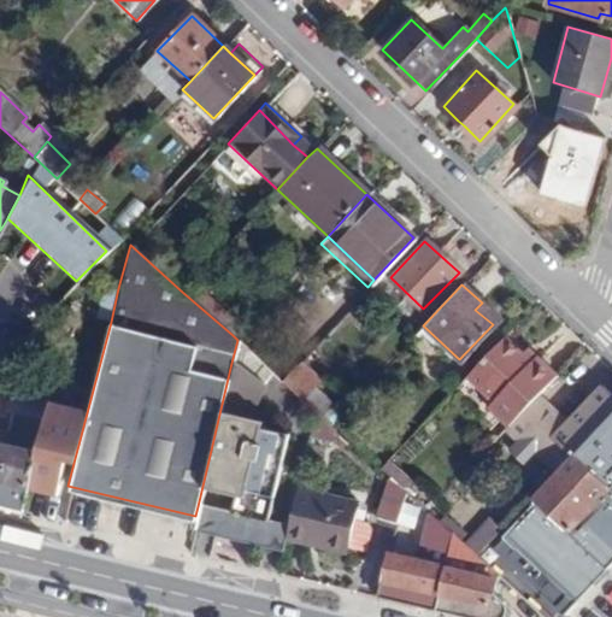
[(111,322),(118,288),(106,286),(96,318),(111,322)]
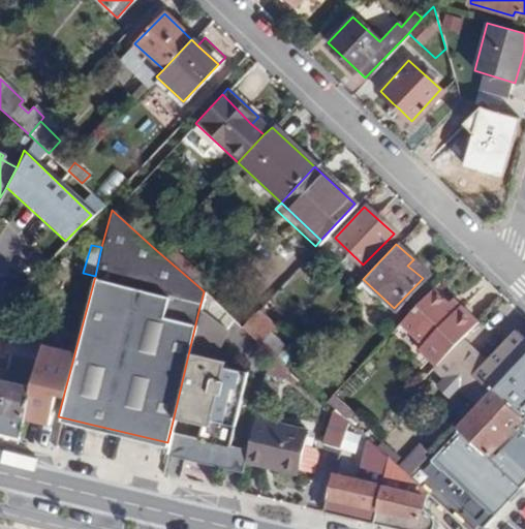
[(428,273),(413,259),(407,266),(423,278),(428,273)]
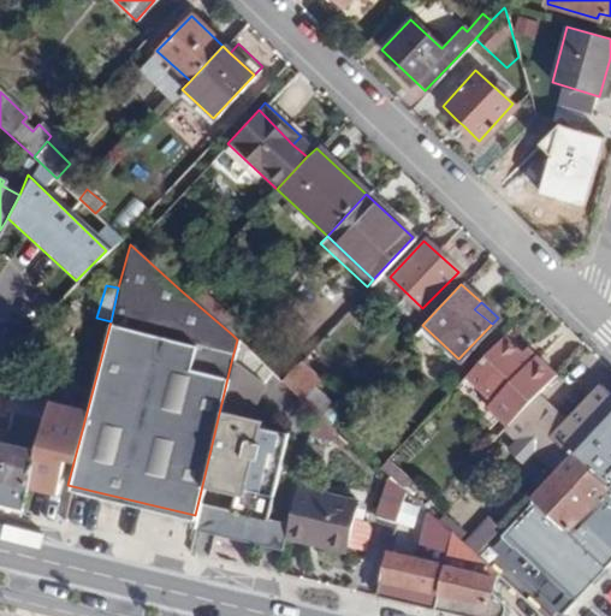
[(504,426),(553,374),(531,355),(525,361),(515,351),(499,336),(462,375),(487,400),(482,404),(504,426)]
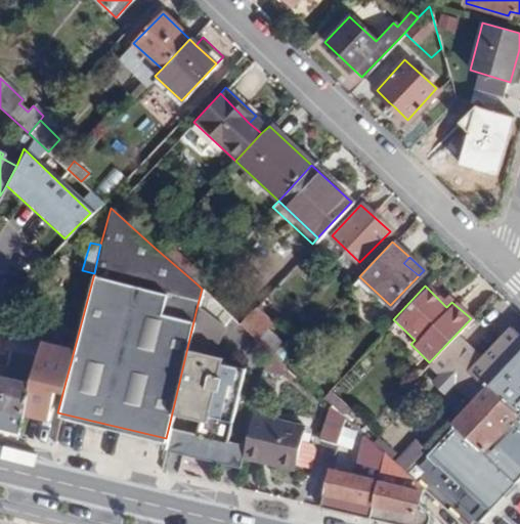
[(0,428),(15,433),(20,413),(39,343),(54,294),(39,291),(6,346),(2,365),(0,365),(0,428)]
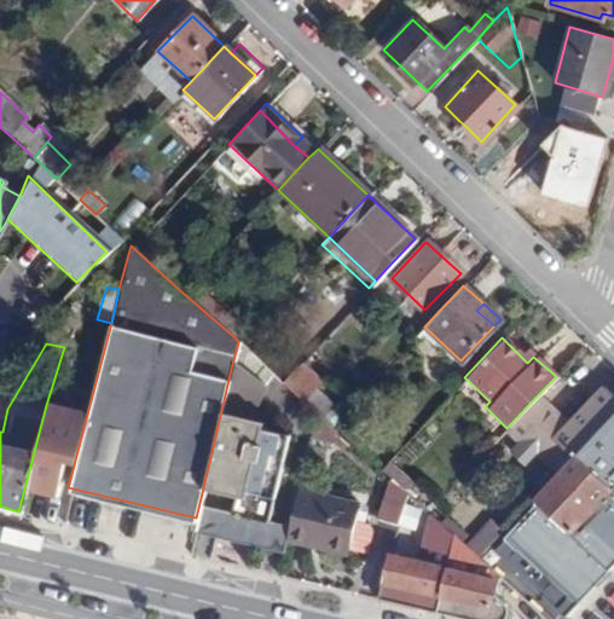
[(527,363),(533,357),(525,347),(517,353),(527,363)]
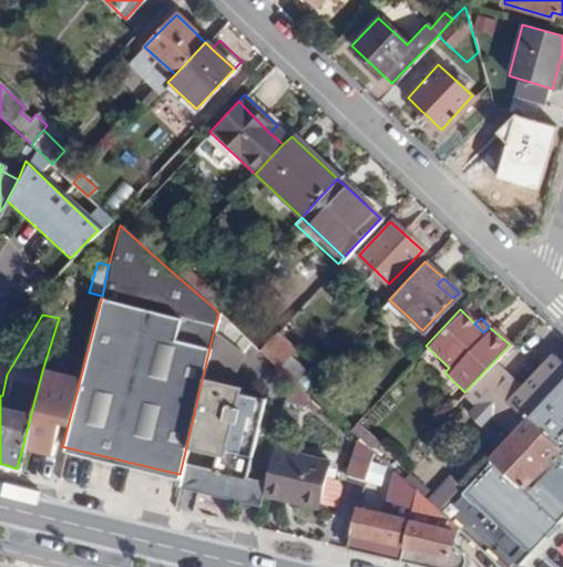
[(241,357),(213,333),(187,442),(217,447),(211,471),(206,494),(241,502),(246,475),(264,398),(225,388),(241,357)]
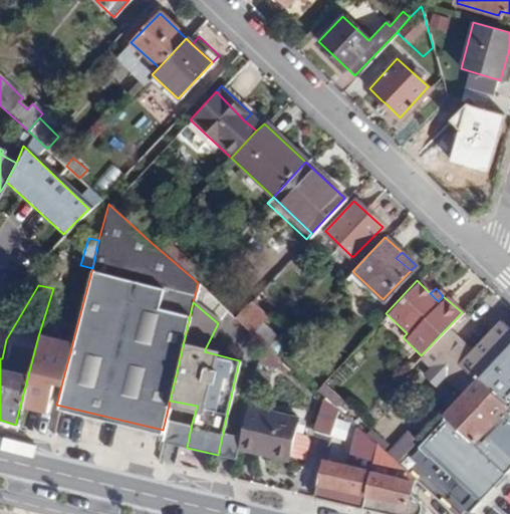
[(251,331),(260,322),(243,306),(234,315),(251,331)]
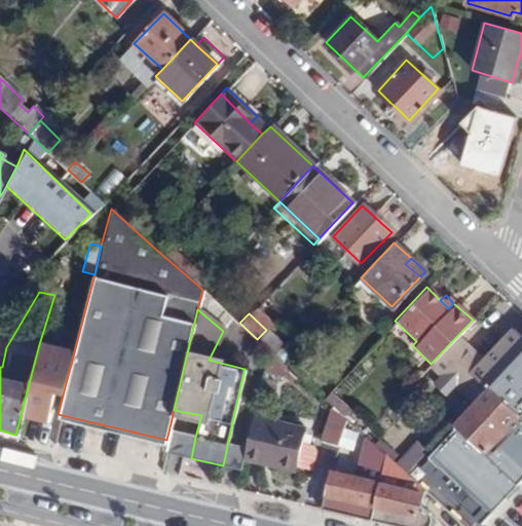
[(479,395),(521,349),(521,339),(510,327),(488,348),(479,339),(451,368),(461,377),(479,395)]
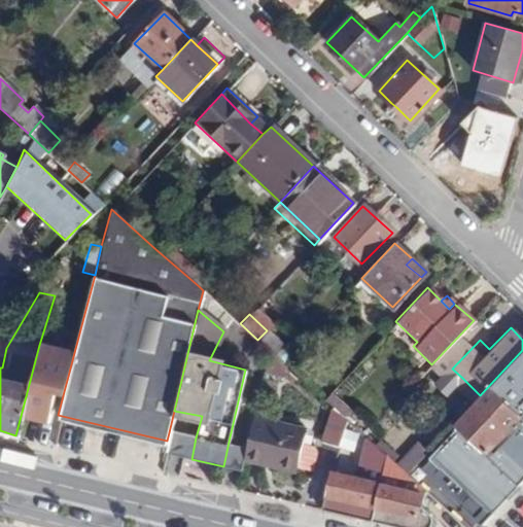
[(257,340),(282,362),(290,353),(267,330),(257,340)]
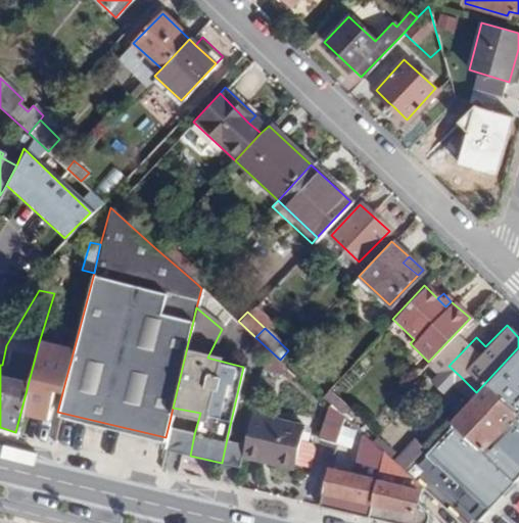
[(62,346),(39,342),(20,413),(45,418),(62,346)]
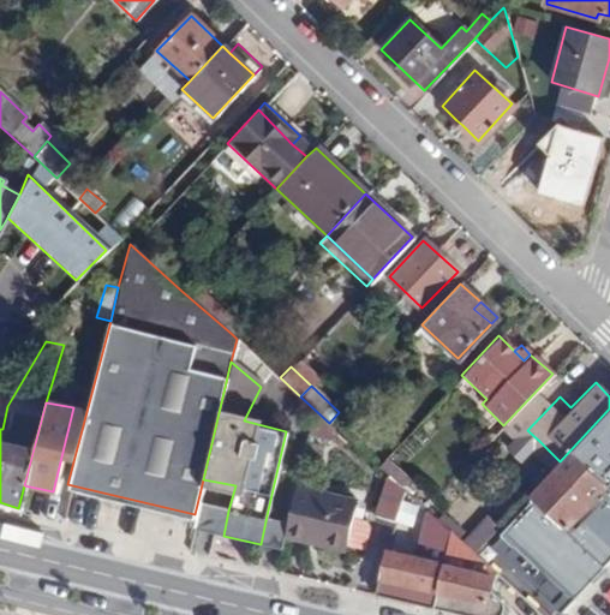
[(609,408),(560,461),(540,482),(527,495),(532,501),(491,544),(560,609),(609,556),(609,408)]
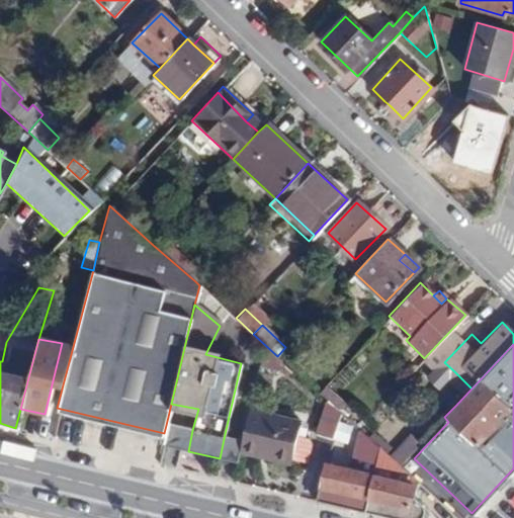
[(454,371),(444,362),(439,367),(449,377),(454,371)]
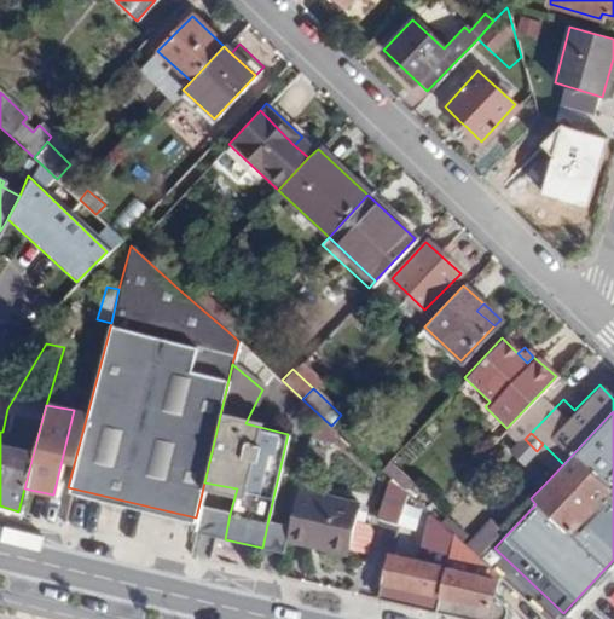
[(522,489),(531,498),(544,485),(534,475),(522,489)]
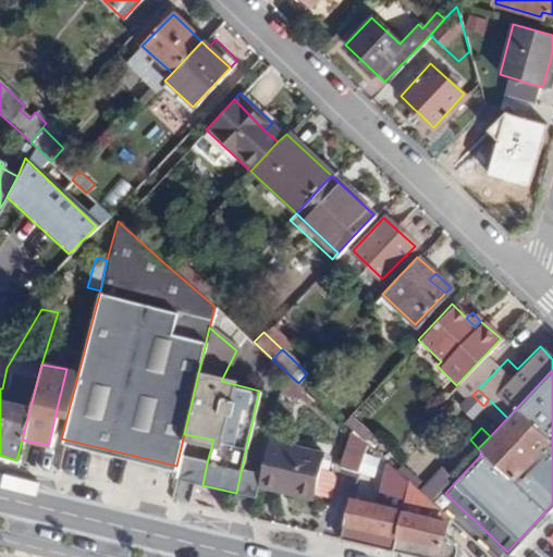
[(355,475),(366,444),(351,429),(336,469),(355,475)]
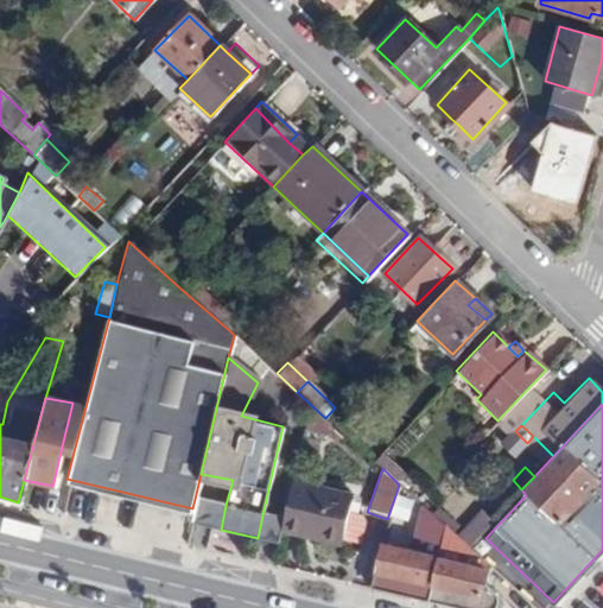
[(350,494),(291,481),(284,514),(279,529),(303,534),(305,527),(341,536),(359,539),(362,519),(346,514),(350,494)]
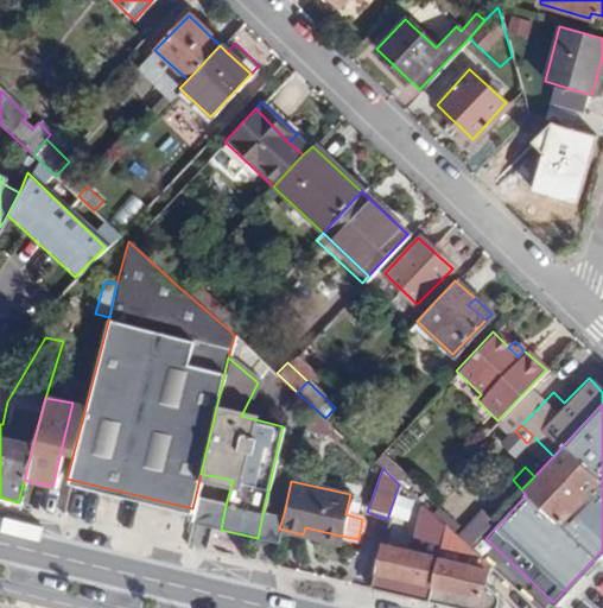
[(192,508),(190,521),(221,530),(226,505),(195,499),(192,508)]
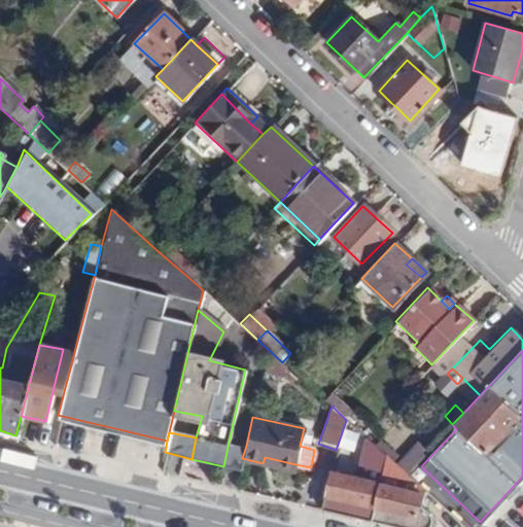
[(406,473),(427,451),(416,441),(394,463),(406,473)]
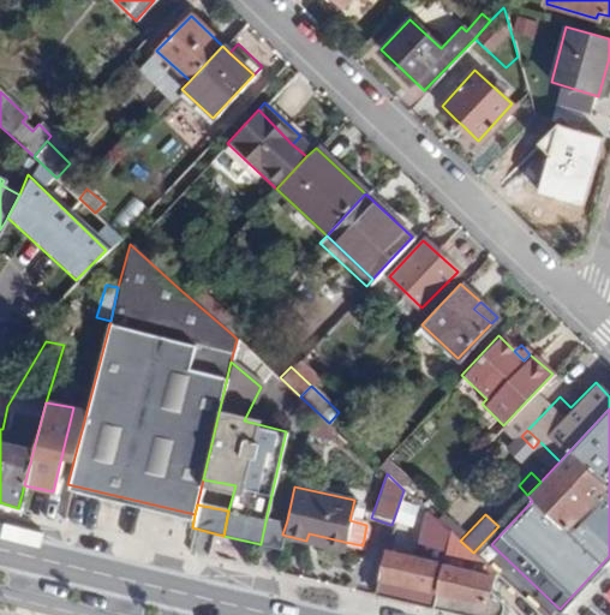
[(261,544),(279,549),(282,535),(287,520),(267,515),(261,544)]
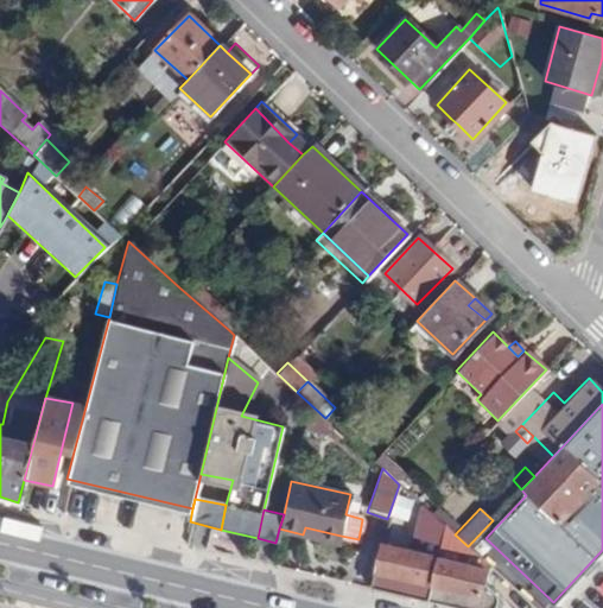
[(426,600),(443,525),(427,511),(420,536),(411,534),(407,549),(379,542),(370,588),(426,600)]
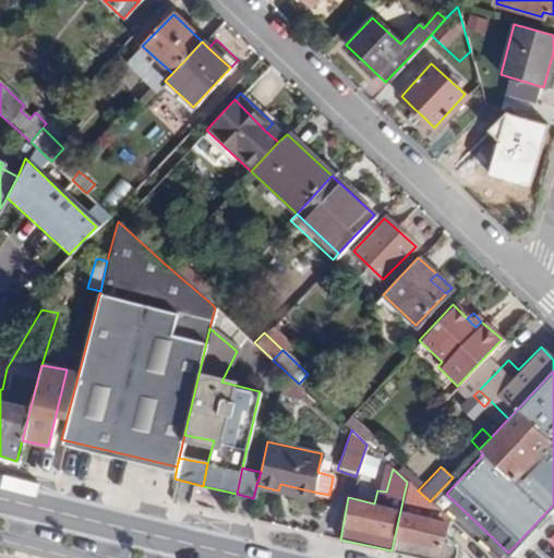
[(443,525),(448,517),(430,501),(418,490),(407,482),(392,550),(423,557),(449,557),(453,556),(457,548),(454,542),(443,534),(443,525)]
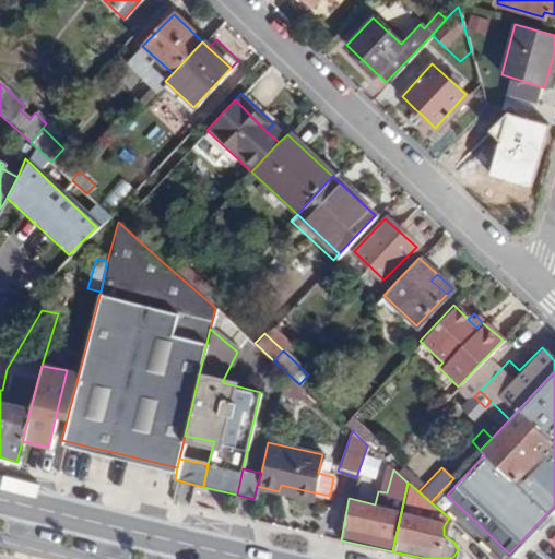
[(281,485),(279,491),(313,499),(314,492),(281,485)]
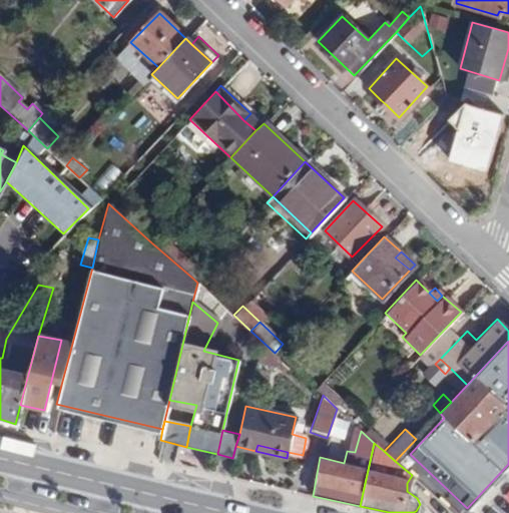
[(324,445),(320,457),(344,463),(347,451),(324,445)]
